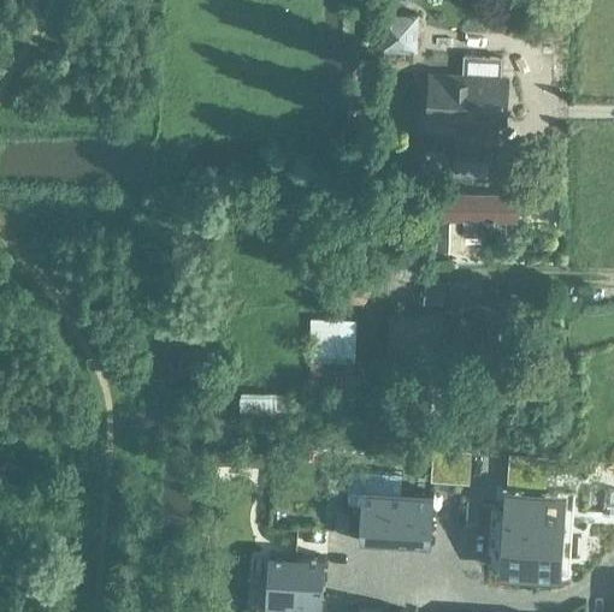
[(379,16),(379,52),(415,53),(417,16),(379,16)]
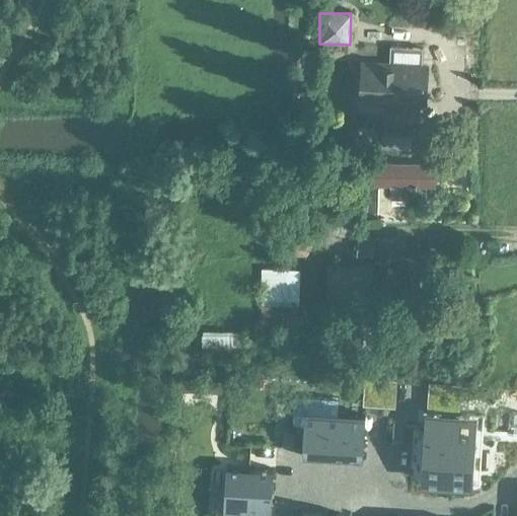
[(425,70),(422,69),(423,51),(389,49),(388,68),(361,66),(359,93),(360,93),(360,92),(369,93),(369,101),(368,101),(368,102),(423,105),(424,105),(426,69),(425,69),(425,70)]
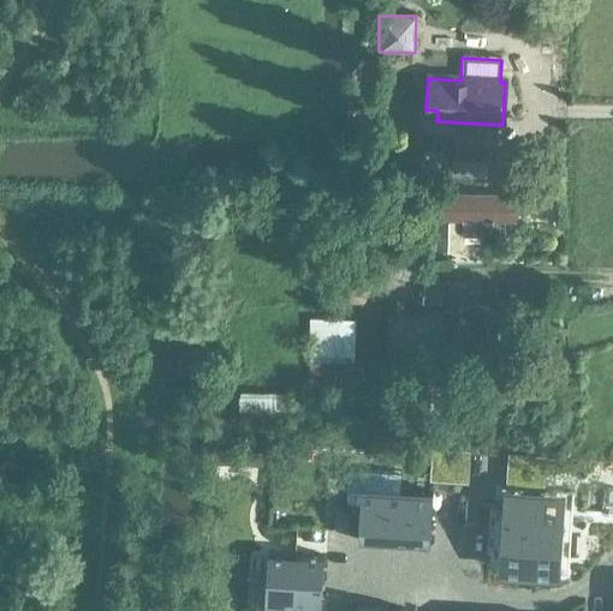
[(478,233),(478,221),(513,221),(513,196),(436,196),(436,221),(463,221),(462,232),(478,233)]
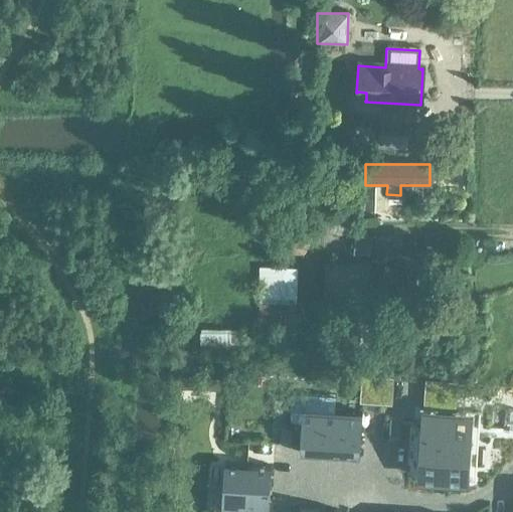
[(365,187),(365,211),(382,211),(382,187),(365,187)]
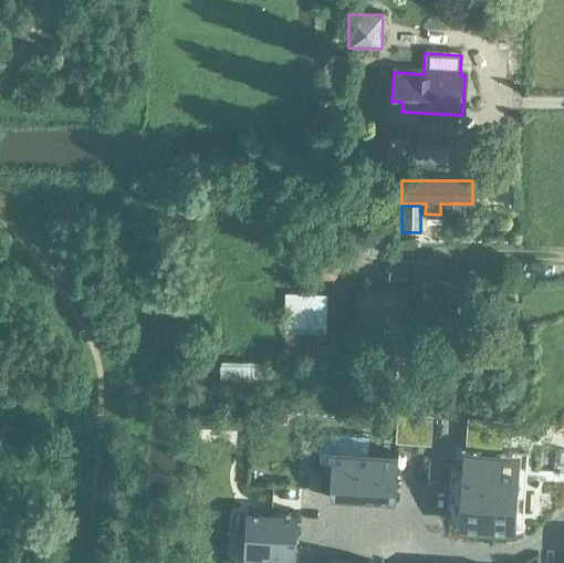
[(338,275),(337,253),(314,254),(315,278),(338,275)]
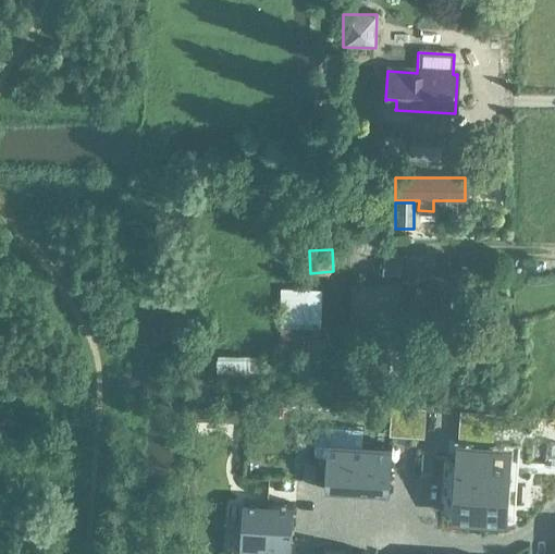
[(402,280),(404,259),(382,257),(380,278),(402,280)]
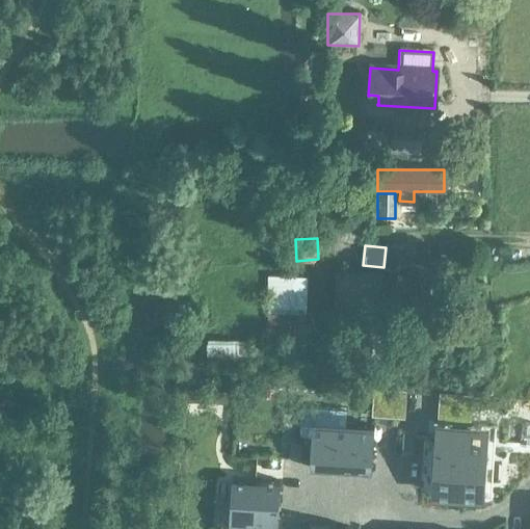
[(268,338),(287,338),(287,363),(306,363),(307,279),(269,278),(268,338)]
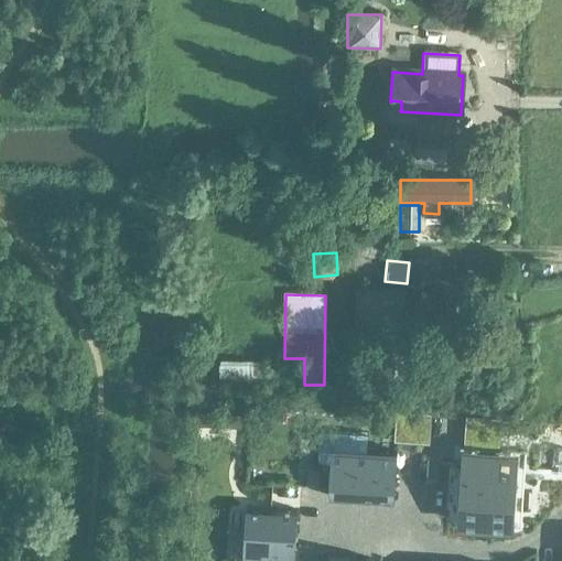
[(219,360),(220,381),(268,380),(267,359),(219,360)]
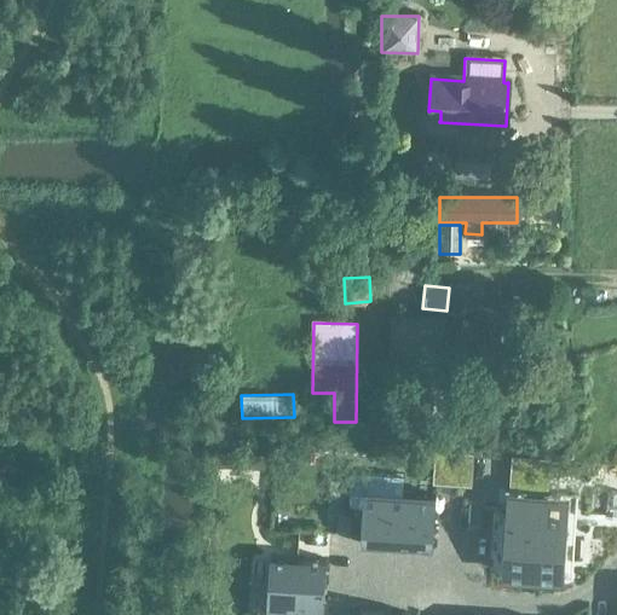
[(606,486),(616,487),(616,436),(613,436),(606,486)]
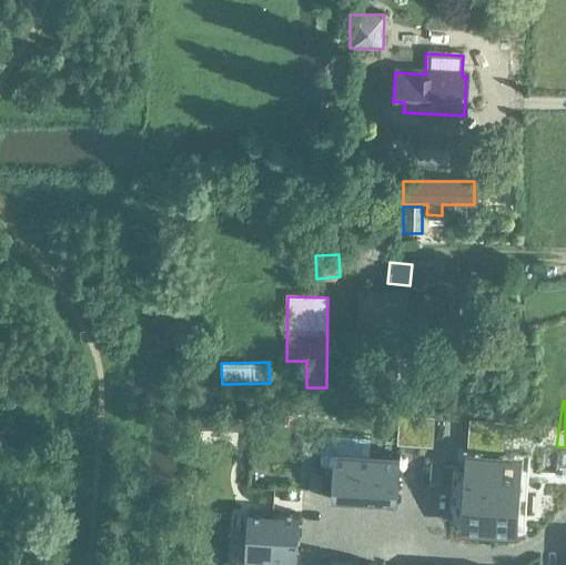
[(320,436),(319,467),(332,468),(330,503),(395,506),(398,457),(369,455),(370,440),(320,436)]
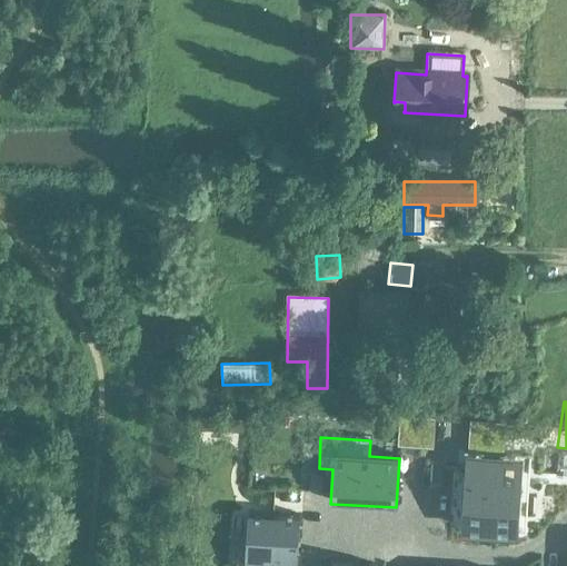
[(466,475),(463,530),(515,534),(524,535),(524,532),(525,518),(534,519),(534,517),(533,517),(534,499),(535,499),(535,496),(526,496),(527,482),(527,483),(529,457),(495,455),(495,456),(494,472),(494,477),(466,475)]
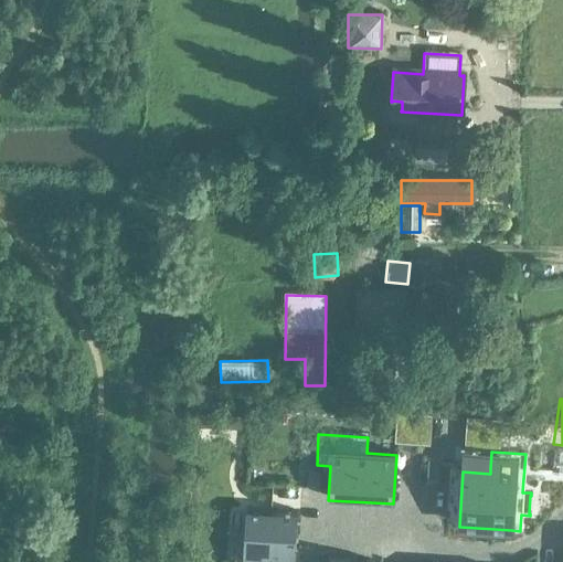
[(245,510),(241,561),(293,561),(296,513),(245,510)]
